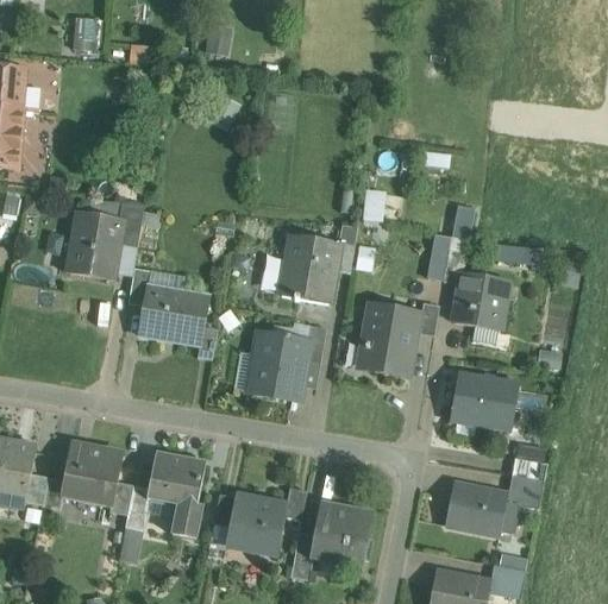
[(101,48),(102,14),(74,14),(73,48),(101,48)]
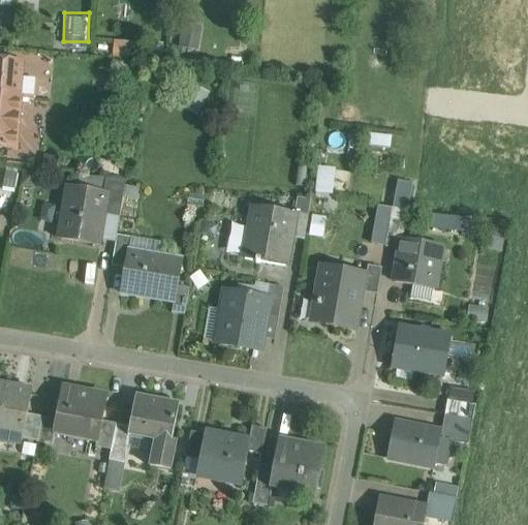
[(198,31),(182,28),(180,43),(195,47),(198,31)]
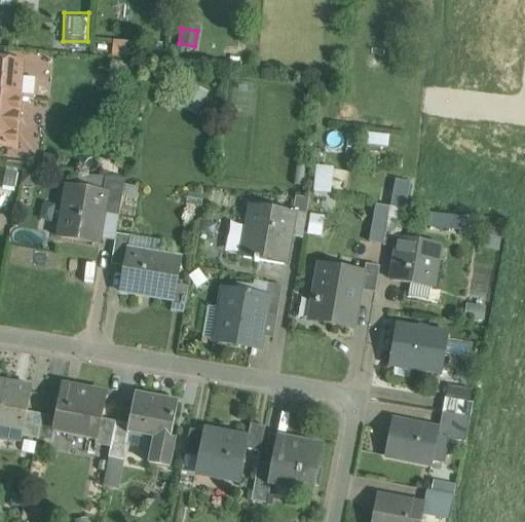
[(135,41),(114,39),(113,51),(134,53),(135,41)]
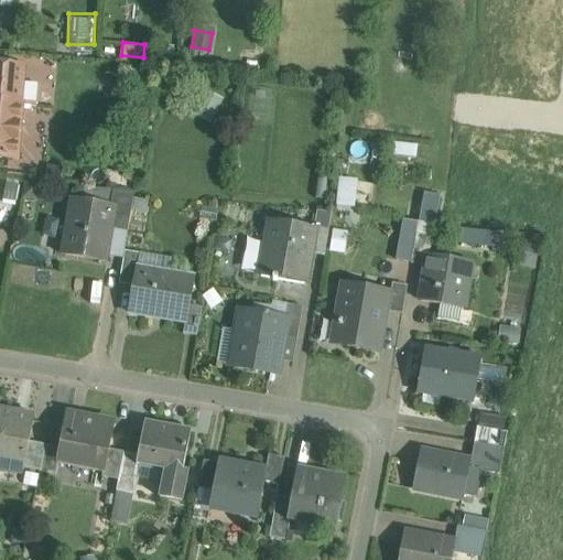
[(196,110),(212,118),(223,94),(207,86),(196,110)]
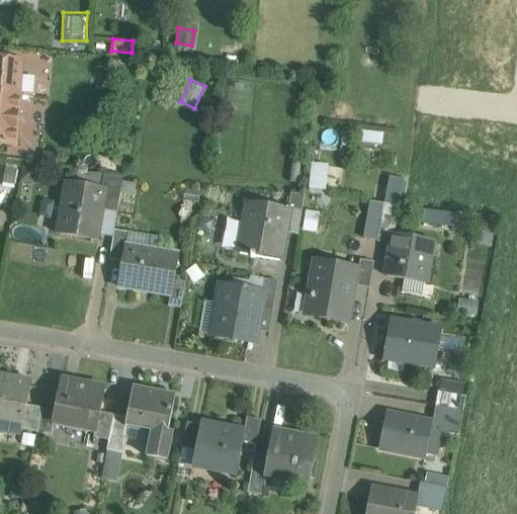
[(0,142),(7,143),(8,126),(16,127),(20,92),(0,90),(0,142)]
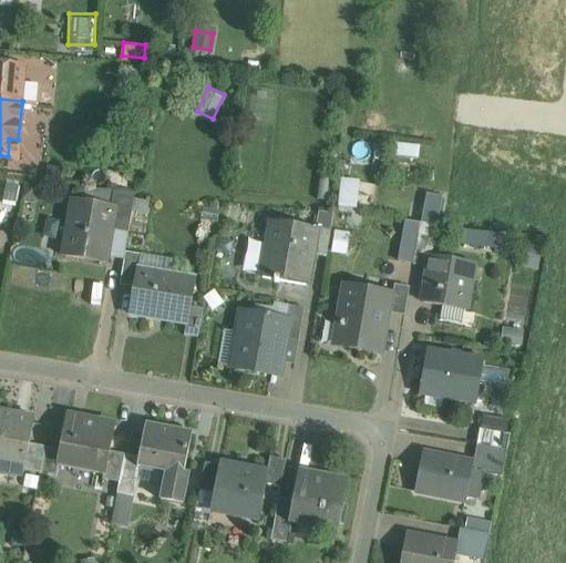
[(418,152),(419,141),(398,139),(395,150),(418,152)]
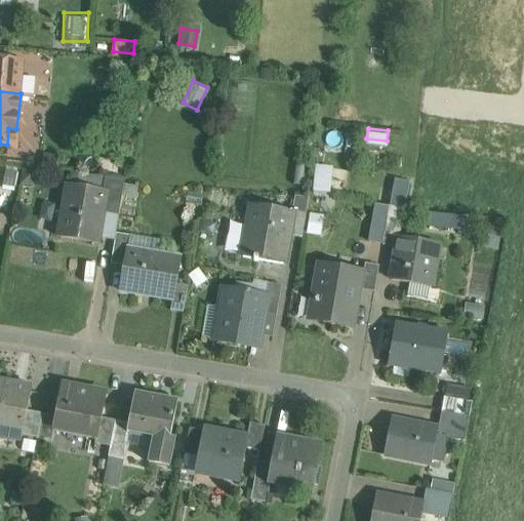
[(107,190),(65,182),(55,234),(98,241),(104,210),(107,190)]
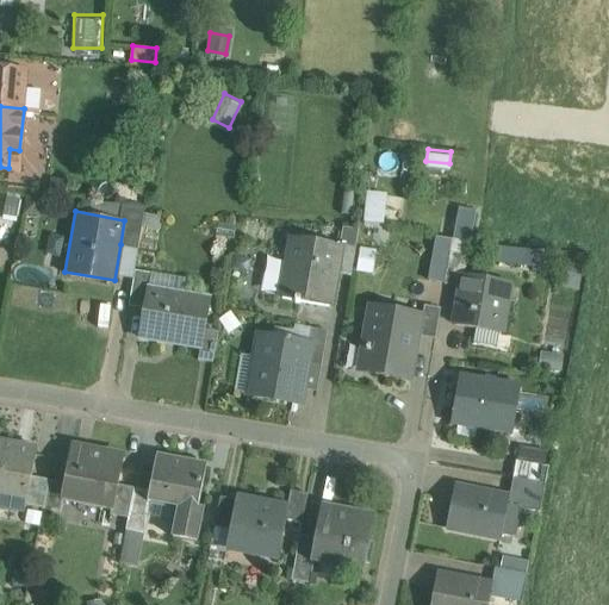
[(141,223),(124,220),(120,244),(136,247),(141,223)]
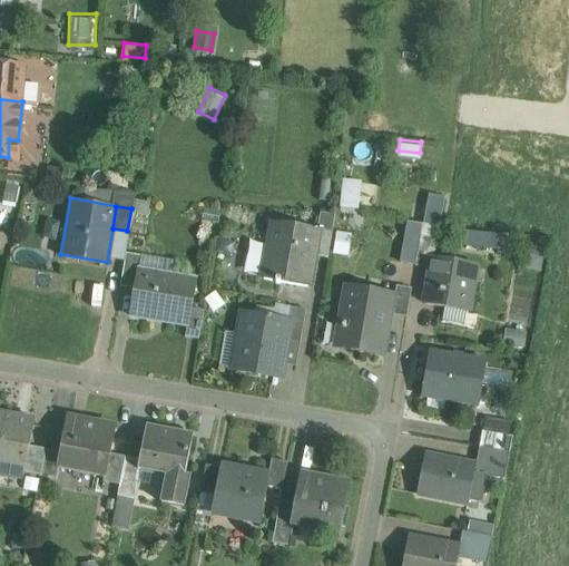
[(334,212),(320,210),(316,226),(312,253),(327,255),(332,228),(334,212)]
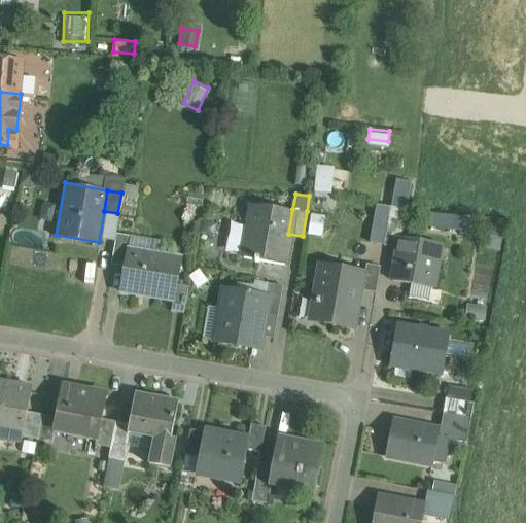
[(292,209),(251,202),(243,255),(254,257),(254,258),(258,259),(258,257),(283,262),(288,234),(292,209)]
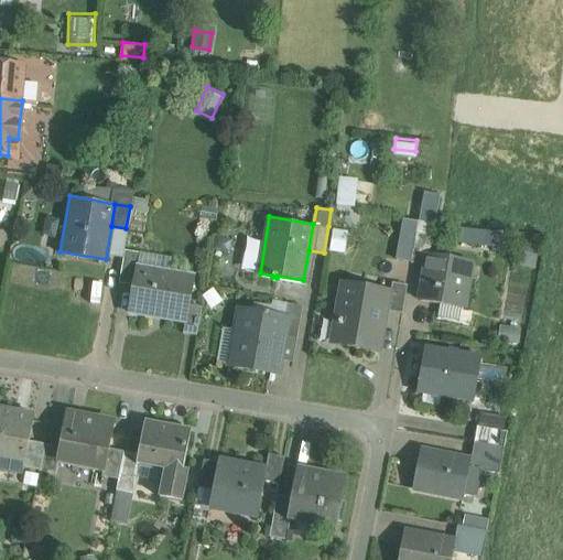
[(491,244),(495,229),(466,224),(464,238),(491,244)]
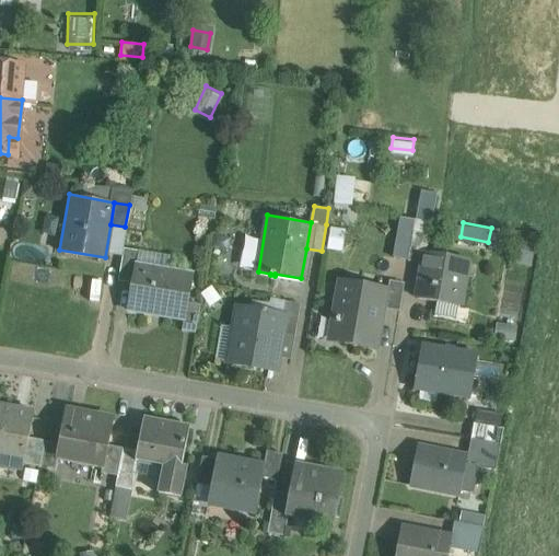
[(327,244),(342,246),(345,224),(328,223),(327,244)]
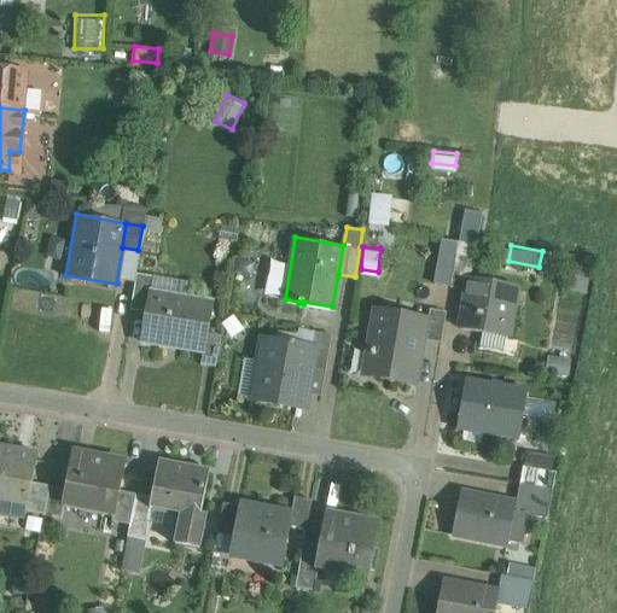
[(473,257),(455,254),(449,285),(466,287),(469,276),(470,276),(473,257)]
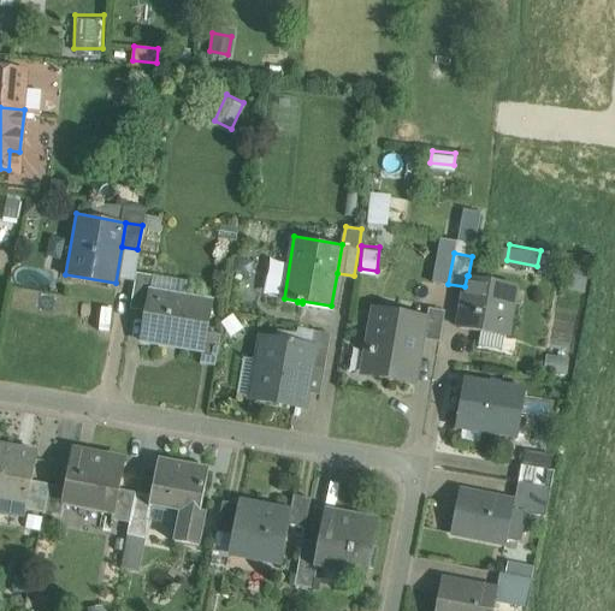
[(153,273),(135,271),(129,306),(146,308),(148,289),(149,289),(153,273)]
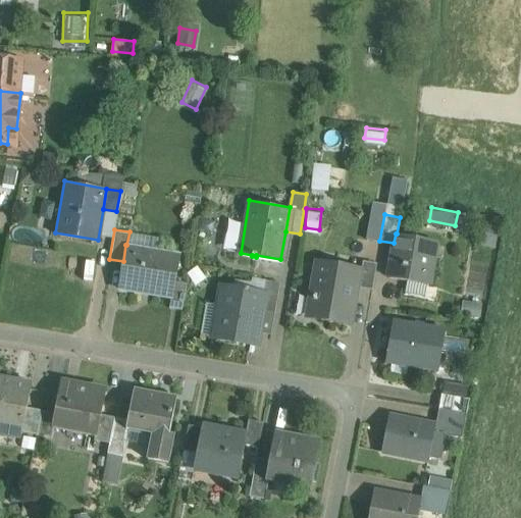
[(397,234),(396,234),(394,243),(388,275),(428,282),(435,241),(397,234)]
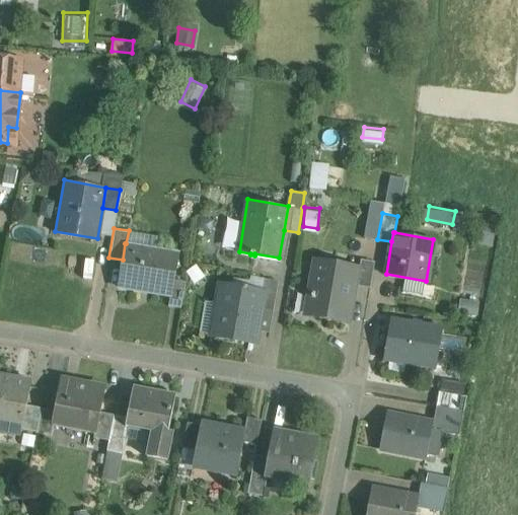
[(126,243),(125,243),(123,260),(118,284),(169,293),(170,293),(172,279),(177,252),(126,243)]
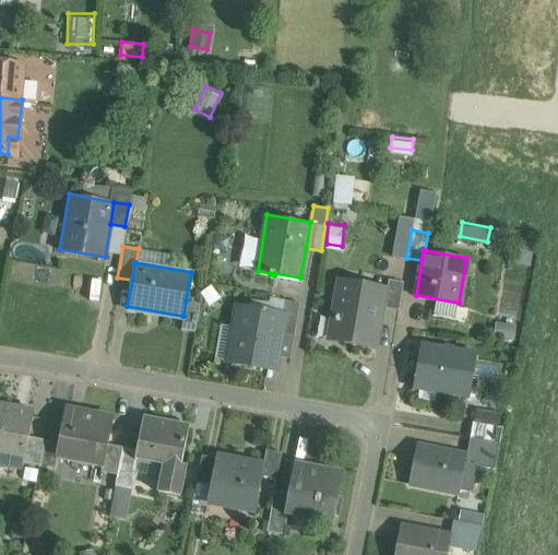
[(402,281),(388,279),(383,303),(398,306),(402,281)]
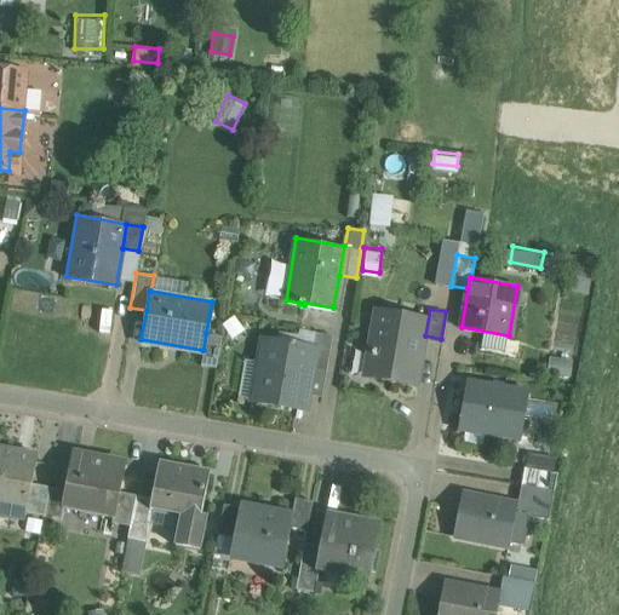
[(423,319),(374,310),(367,350),(373,357),(371,373),(417,381),(422,350),(417,349),(423,319)]
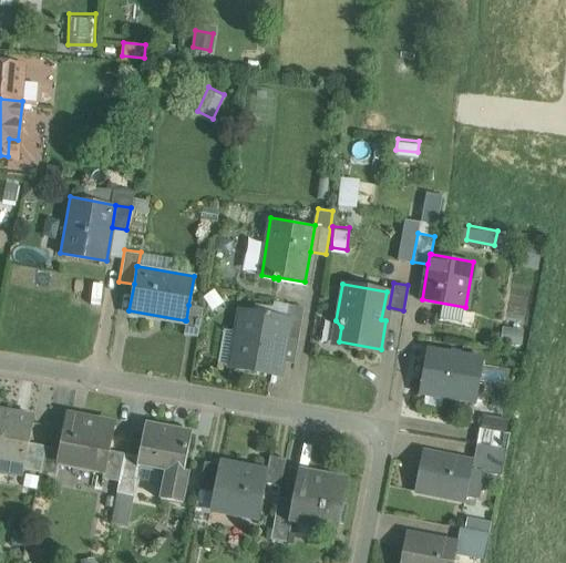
[(285,315),(287,302),(273,299),(271,305),(254,302),(253,309),(285,315)]
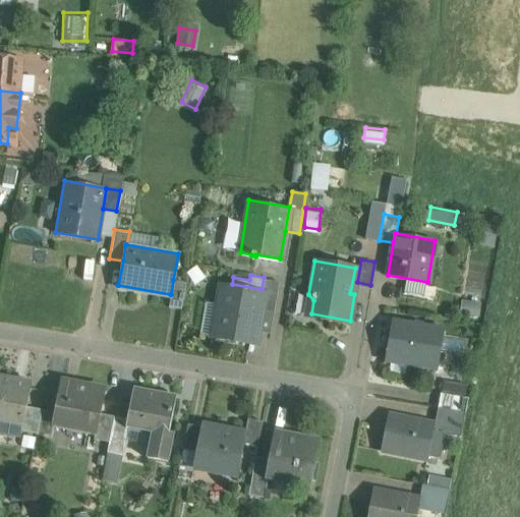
[(264,277),(262,289),(263,289),(260,307),(274,309),(279,280),(264,277)]
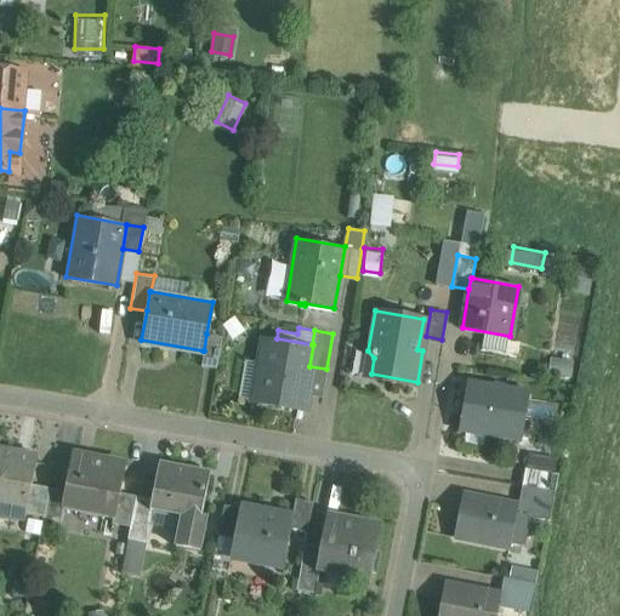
[(221,336),(206,334),(204,351),(203,351),(200,364),(216,366),(221,336)]
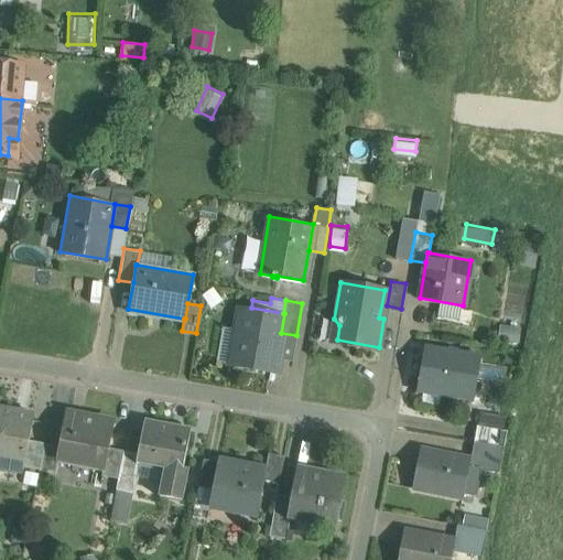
[(251,308),(241,305),(230,363),(274,370),(278,357),(281,333),(284,313),(283,313),(251,308)]
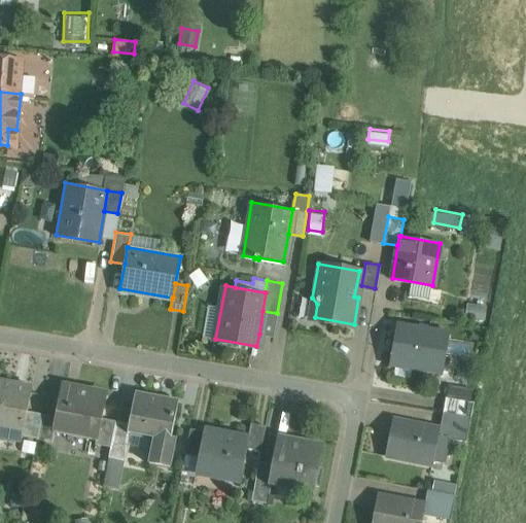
[(466,302),(464,316),(483,319),(485,304),(466,302)]
